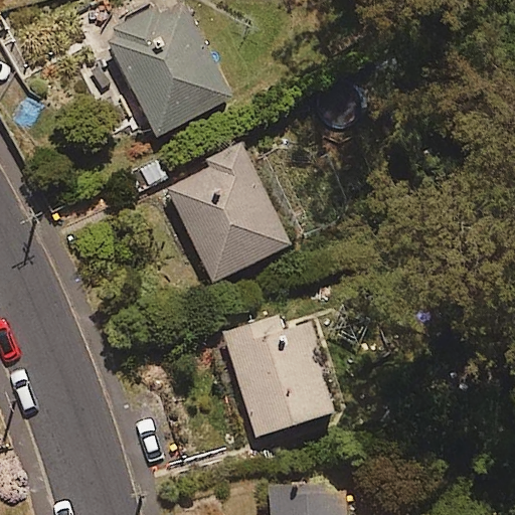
[(163,13),(159,6),(106,33),(158,135),(233,96),(185,1),(163,13)]
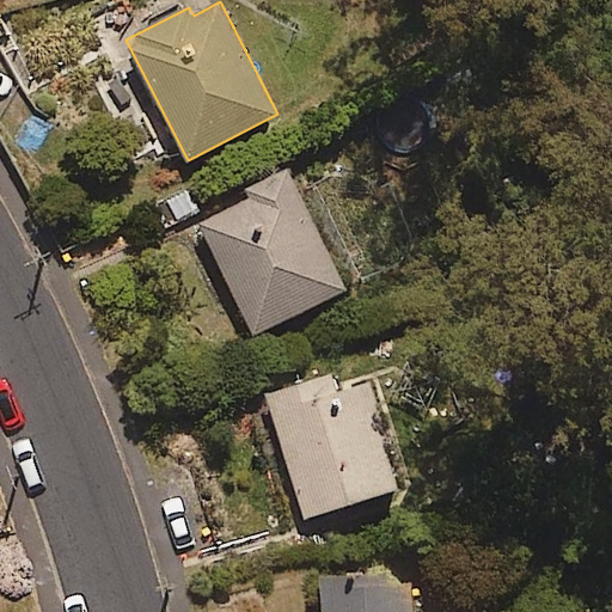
[(439,135),(421,103),(380,127),(399,159),(439,135)]
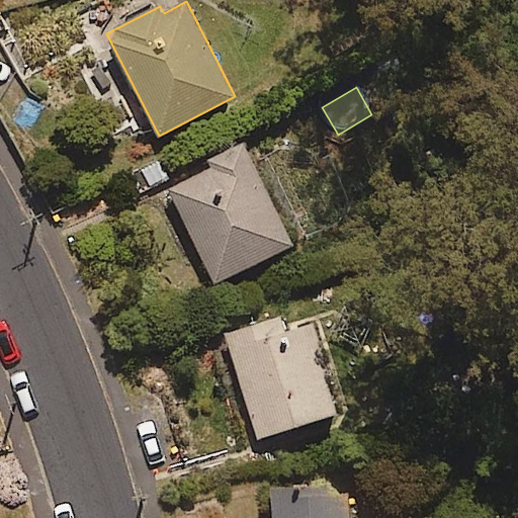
[(293,245),(244,142),(206,160),(210,168),(169,187),(214,282),(293,245)]
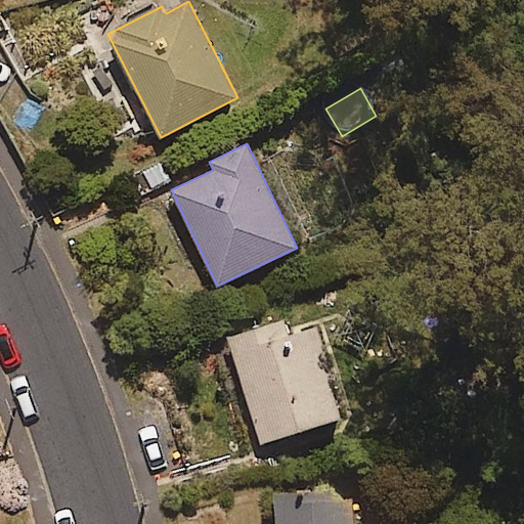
[(288,333),(285,320),(228,338),(261,442),(346,417),(317,324),(288,333)]
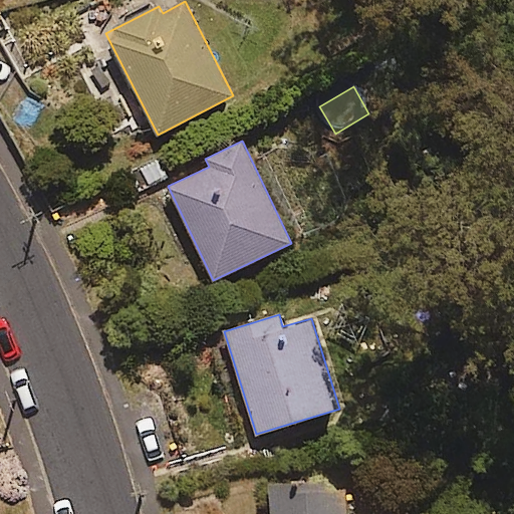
[(347,513),(345,479),(271,483),(272,513),(347,513)]
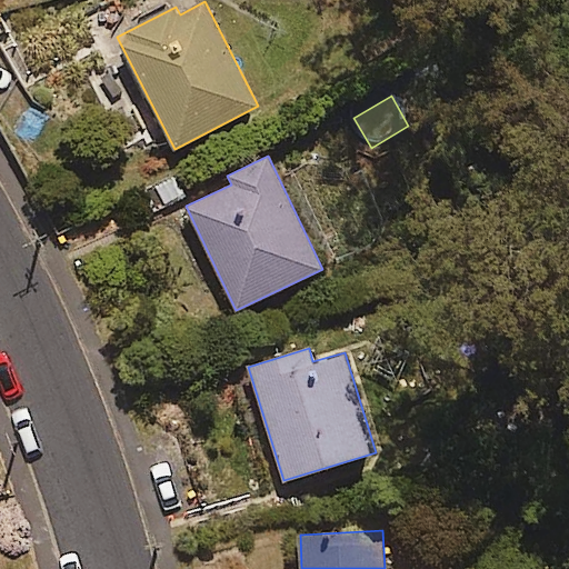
All buildings are outlined.
